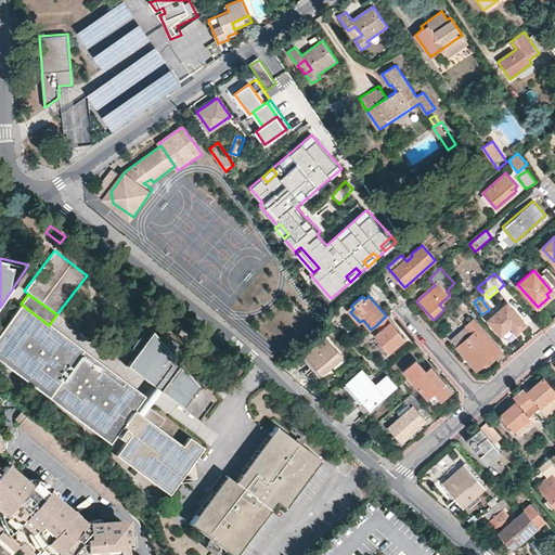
[(49,325),(21,304),(0,332),(0,361),(108,443),(120,427),(123,429),(117,437),(123,440),(128,433),(130,434),(115,454),(166,482),(179,478),(195,457),(203,448),(188,437),(181,446),(158,427),(165,418),(150,408),(143,416),(133,410),(144,396),(49,325)]
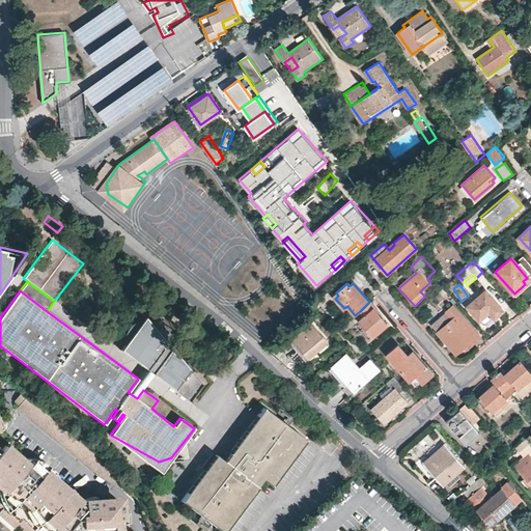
[(485,290),(467,306),(479,320),(490,312),(495,318),(504,311),(485,290)]
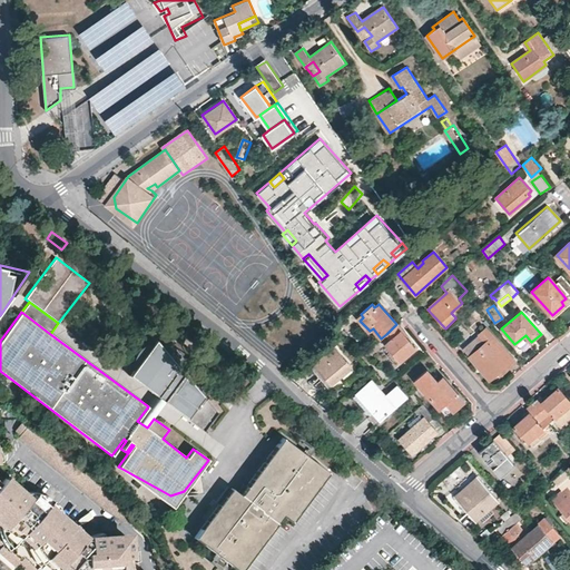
[(53,334),(74,345),(78,335),(58,324),(53,334)]
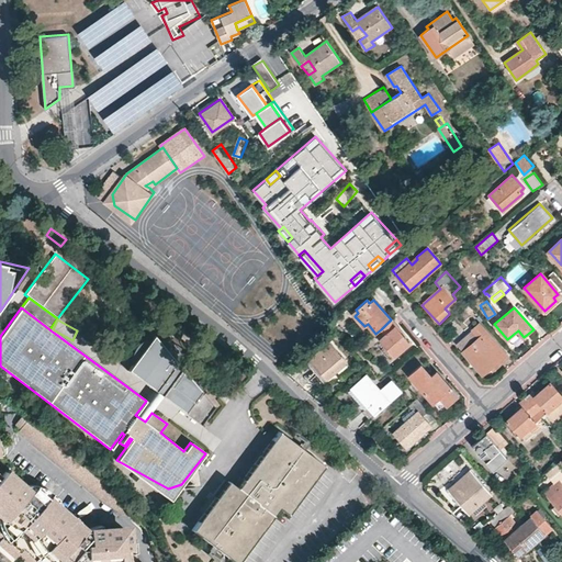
[(397,326),(391,319),(381,329),(386,335),(381,339),(394,355),(409,341),(396,327),(397,326)]
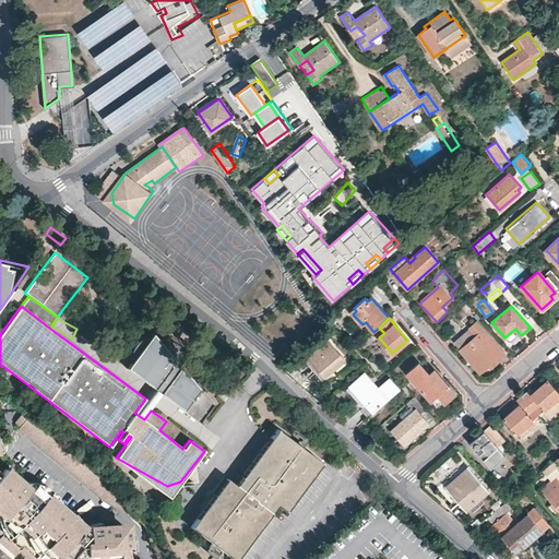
[(472,340),(460,349),(480,372),(488,365),(490,368),(506,355),(477,322),(470,328),(477,335),(472,340)]
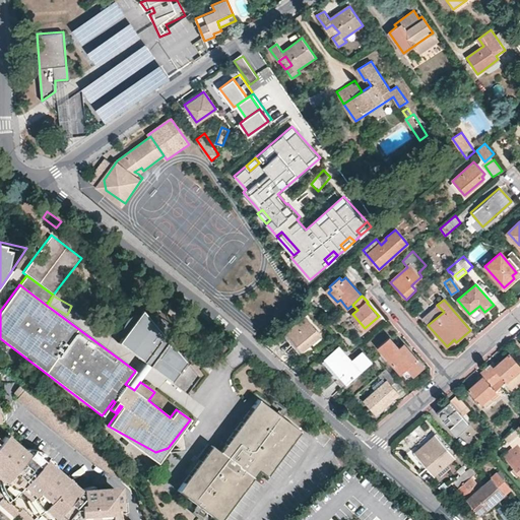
[(439,316),(434,310),(423,320),(428,325),(439,316)]
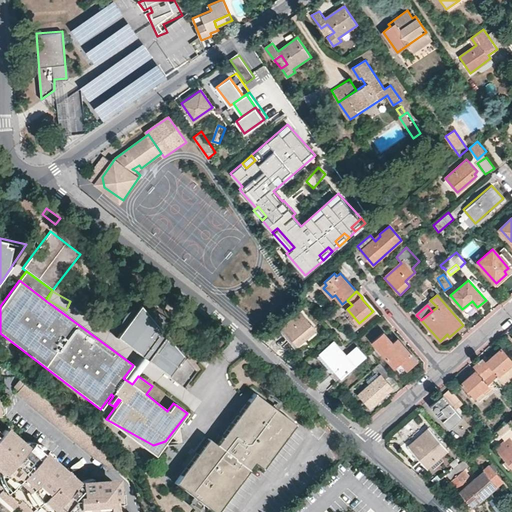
[(121,332),(117,338),(195,396),(207,380),(167,333),(167,331),(167,330),(167,328),(167,326),(166,324),(165,321),(165,320),(164,319),(163,317),(163,316),(162,315),(161,313),(159,313),(158,311),(157,311),(155,309),(153,308),(152,308),(149,307),(146,307),(144,306),(142,306),(140,307),(137,307),(136,308),(133,309),(131,310),(129,312),(126,315),(125,316),(124,318),(124,319),(123,321),(122,322),(122,324),(121,325),(121,327),(121,329),(121,332)]
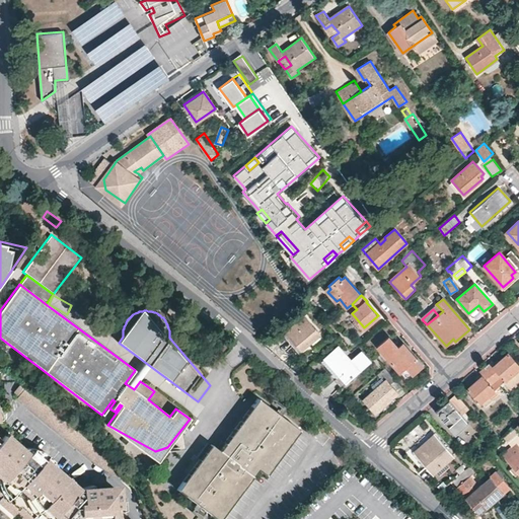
[(319,336),(302,315),(282,334),(299,354),(319,336)]
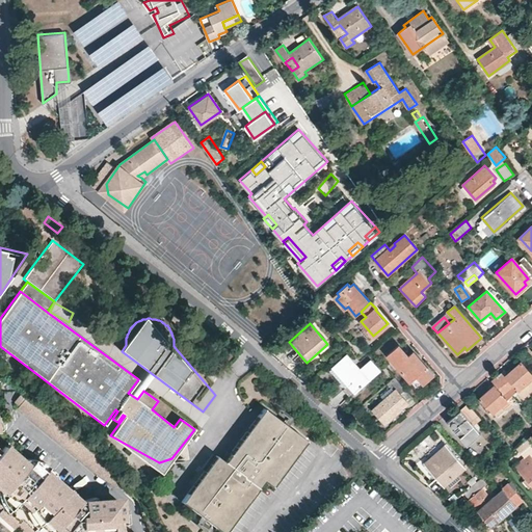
[(399,345),(387,355),(417,389),(434,374),(413,351),(408,355),(399,345)]
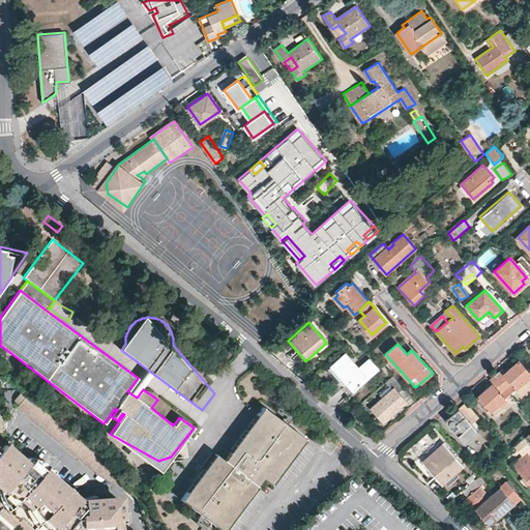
[(346,354),(333,365),(349,382),(344,386),(342,388),(348,395),(378,369),(369,359),(358,369),(346,354)]
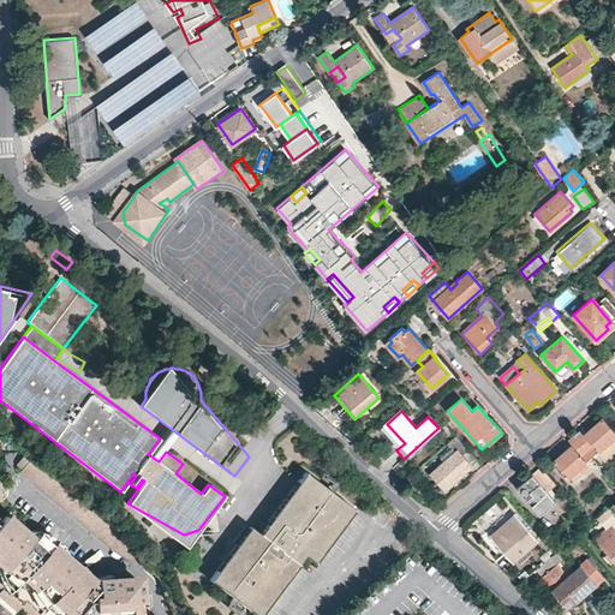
[(583,428),(575,435),(592,455),(597,452),(605,461),(614,452),(614,433),(602,418),(586,433),(583,428)]
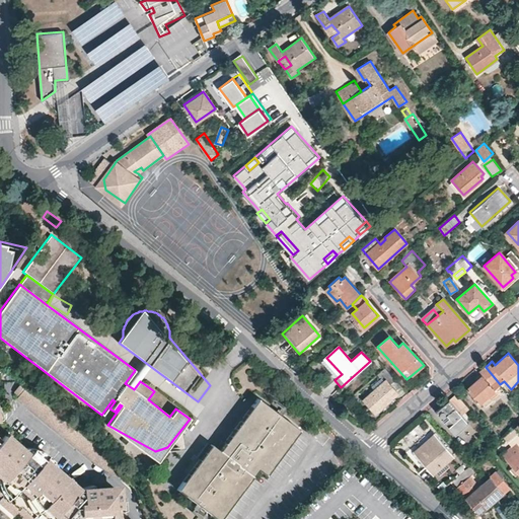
[(342,374),(326,358),(321,362),(337,378),(342,374)]
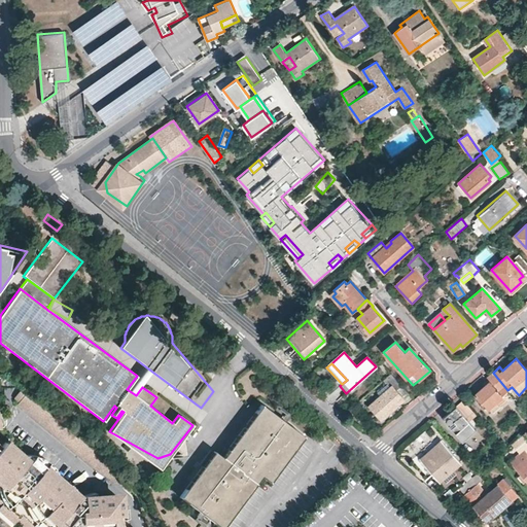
[(507,390),(493,373),(487,378),(489,380),(488,381),(489,383),(476,394),(488,409),(490,408),(494,412),(504,403),(499,397),(507,390)]
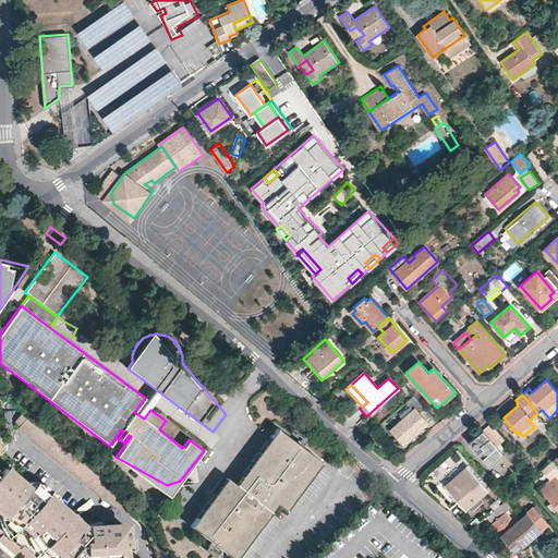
[(433,416),(414,396),(405,402),(413,410),(390,428),(403,445),(428,423),(427,422),(433,416)]
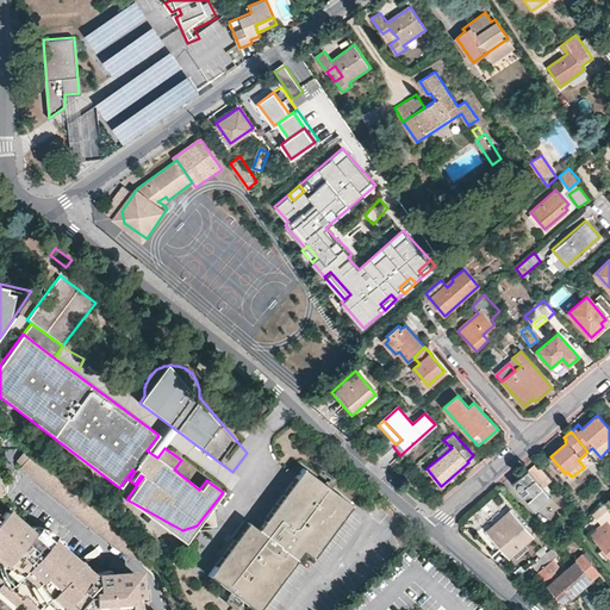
[(248,522),(207,574),(254,609),(257,609),(302,552),(311,559),(352,505),(303,468),(256,529),(248,522)]
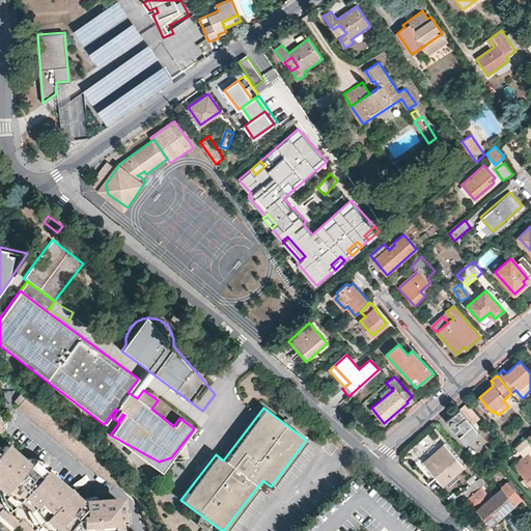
[(459,409),(446,420),(467,444),(480,432),(459,409)]
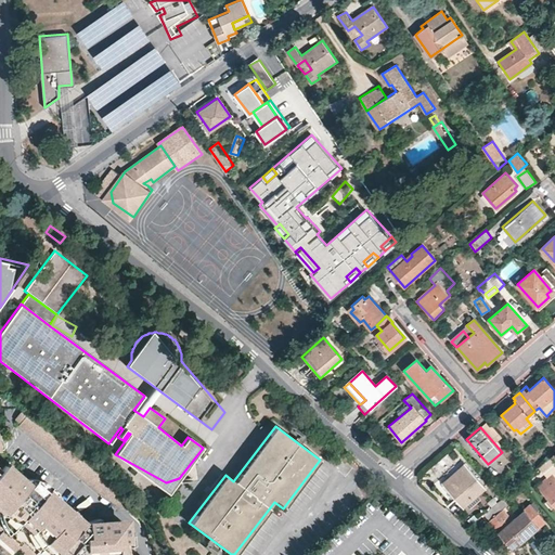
[(197,479),(195,457),(179,478),(183,481),(197,479)]
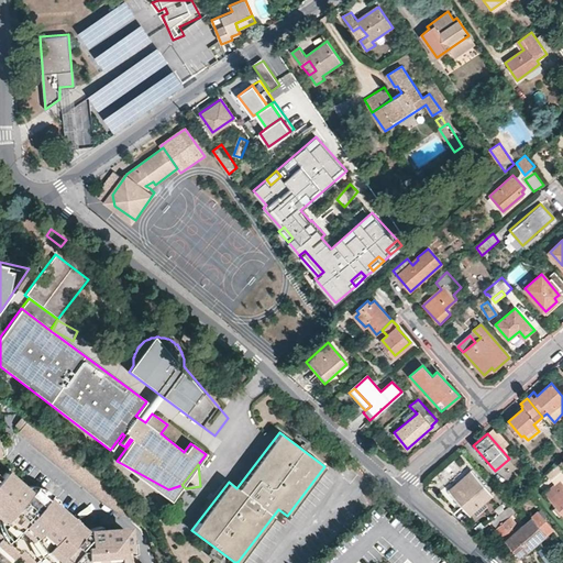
[(471,468),(448,489),(470,514),(493,493),(471,468)]
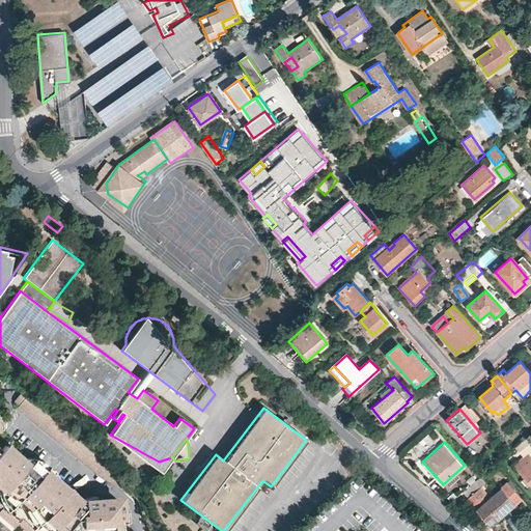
[(0,499),(1,500),(7,505),(3,510),(2,511),(20,527),(24,530),(129,530),(128,508),(117,500),(100,500),(88,500),(88,502),(83,502),(70,492),(57,481),(34,462),(30,466),(23,460),(6,446),(0,452),(0,499)]
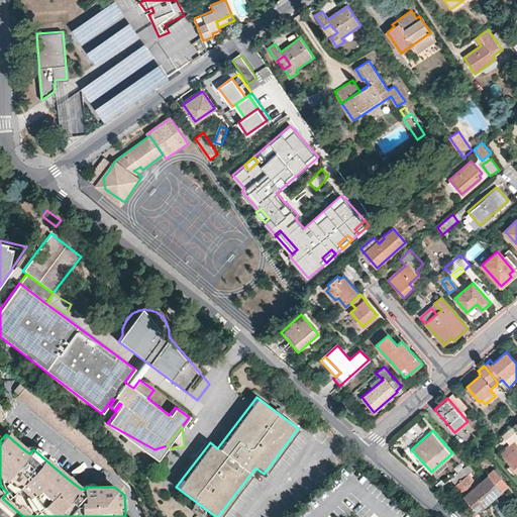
[(516,441),(515,439),(501,452),(516,472),(516,441)]
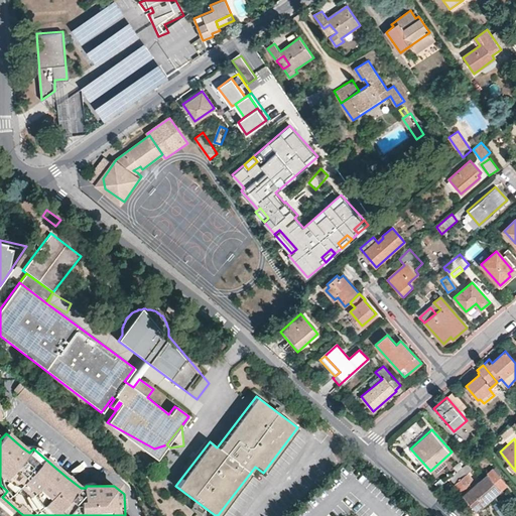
[(38,447),(34,446),(33,448),(55,468),(56,466),(54,462),(53,460),(50,456),(49,455),(48,454),(47,452),(46,452),(45,450),(44,450),(41,449),(38,447)]
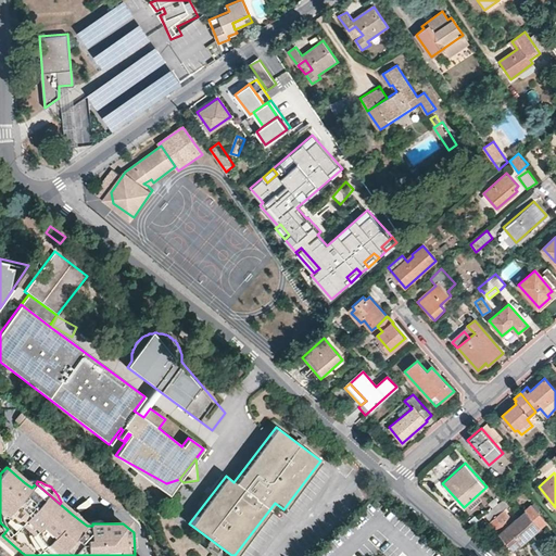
[(127,506),(116,497),(112,502),(124,510),(127,506)]
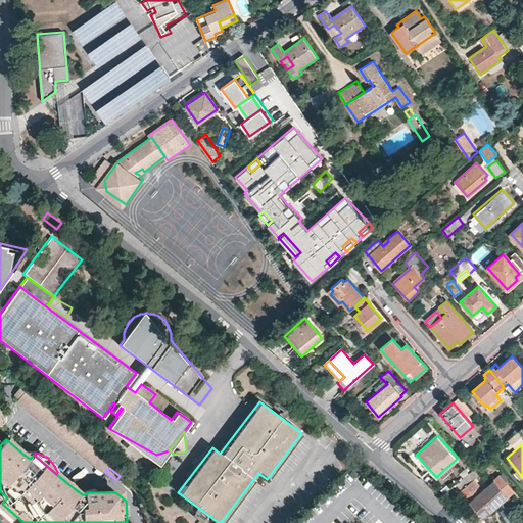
[(474,469),(456,484),(484,516),(514,490),(500,475),(481,491),(478,487),(482,482),(477,477),(480,475),(474,469)]
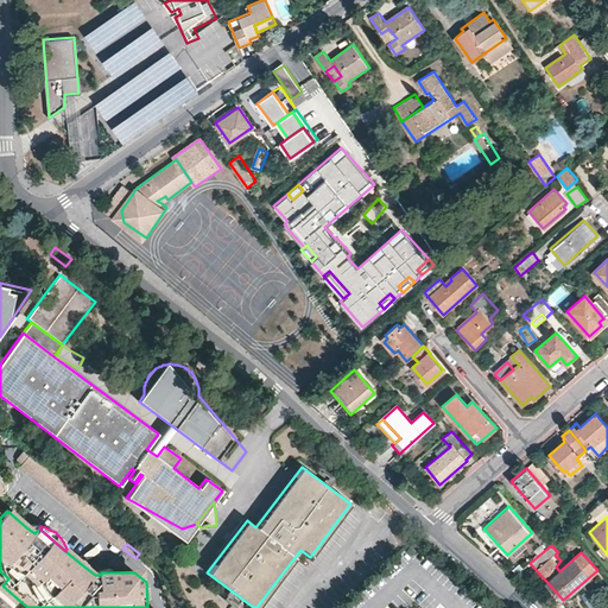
[(83,559),(80,563),(95,575),(93,571),(92,568),(89,565),(86,562),(83,559)]
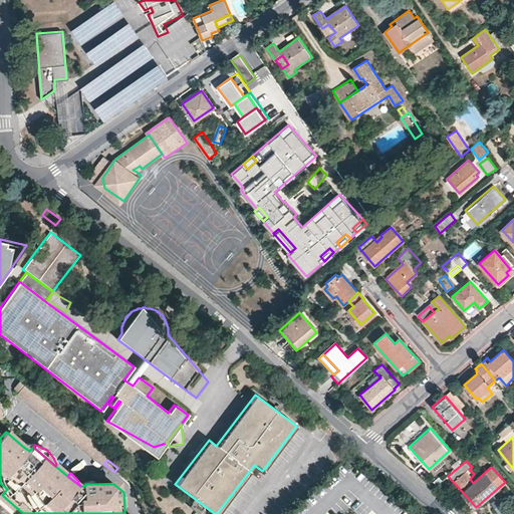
[(0,499),(16,513),(19,510),(2,495),(0,497),(0,499)]
